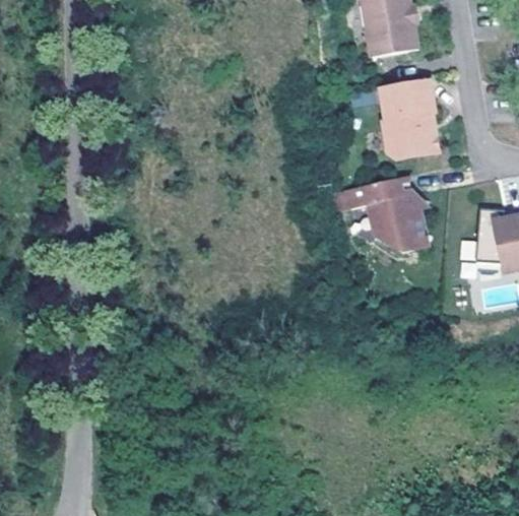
[(412,4),(411,0),(368,0),(369,4),(365,8),(368,19),(373,22),(375,36),(371,41),(374,55),(420,48),(415,21),(412,4)]
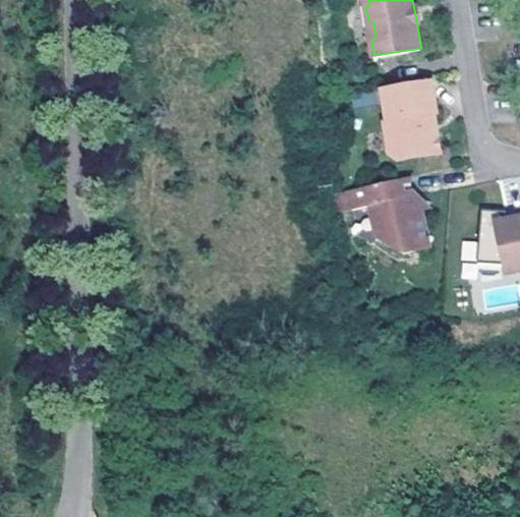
[(419,3),(413,4),(416,21),(422,20),(419,3)]
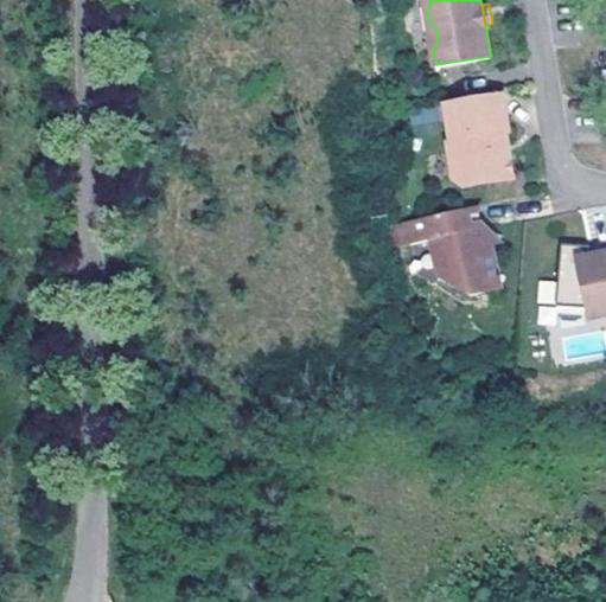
[(510,127),(504,89),(446,98),(453,136),(448,138),(455,174),(465,184),(515,175),(510,151),(504,147),(501,128),(506,127),(510,127)]
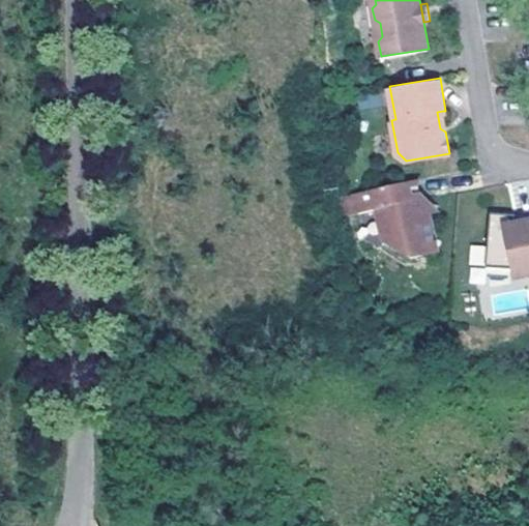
[(442,111),(437,112),(440,128),(445,132),(442,111)]
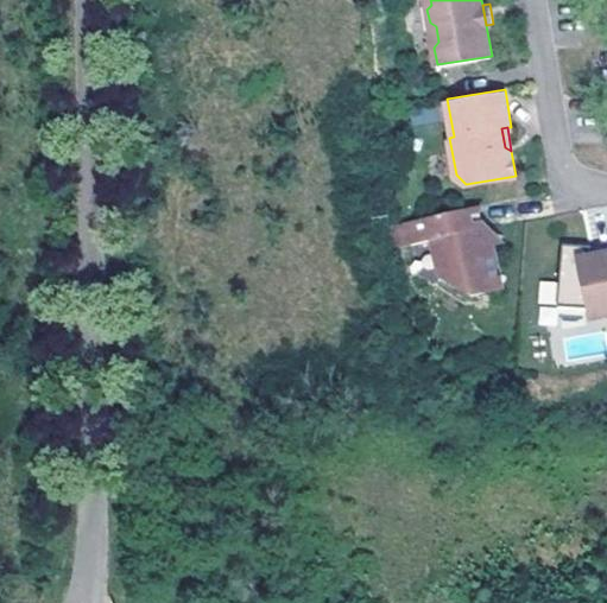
[(484,220),(480,207),(411,222),(416,245),(438,241),(446,275),(474,296),(505,289),(495,246),(489,247),(484,220)]
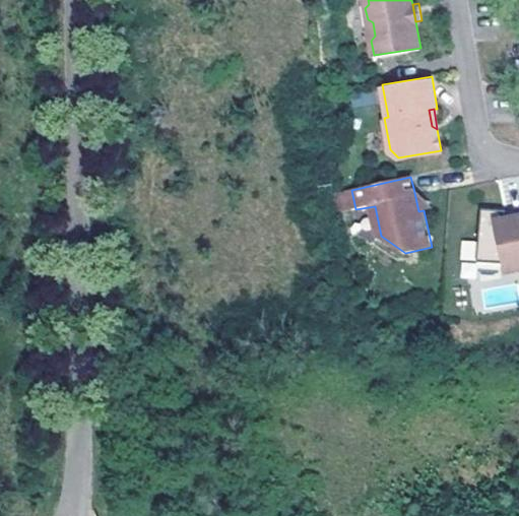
[(433,208),(413,188),(418,211),(424,210),(433,208)]
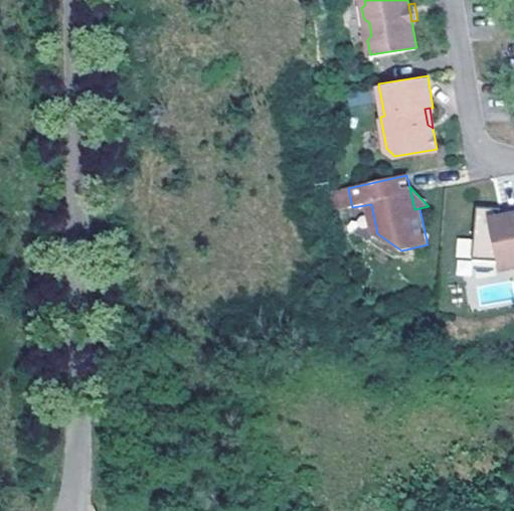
[(352,207),(348,188),(334,191),(338,209),(352,207)]
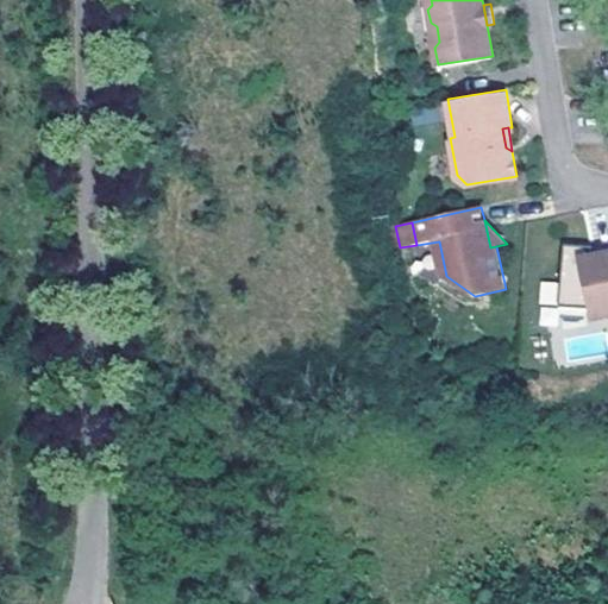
[(607,251),(593,255),(593,246),(564,244),(559,306),(590,308),(607,309),(607,251)]
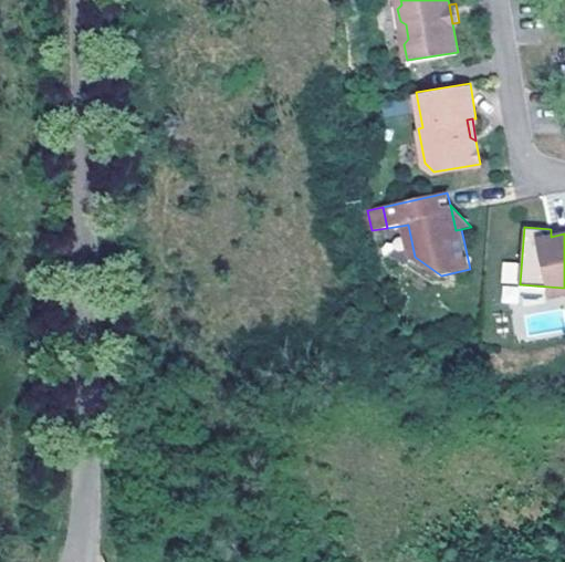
[(502,258),(500,278),(515,279),(516,259),(502,258)]
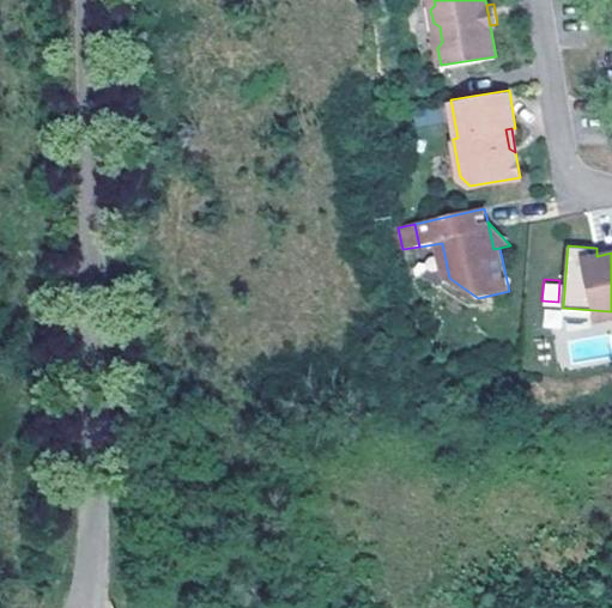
[(597,322),(611,318),(611,311),(594,310),(597,322)]
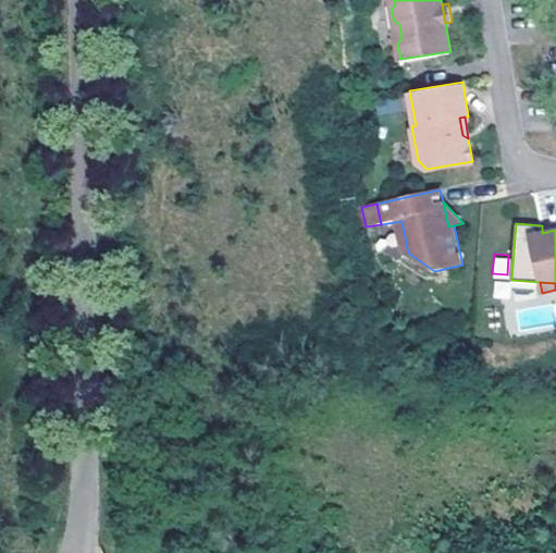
All buildings are outlined.
